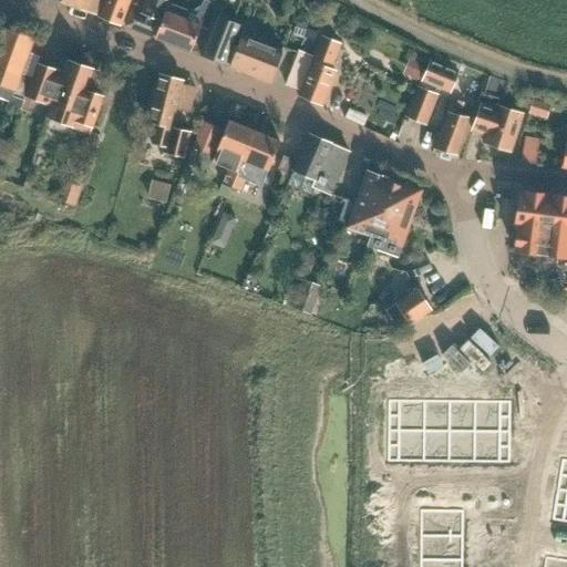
[(59,0),(96,14),(101,0),(59,0)]
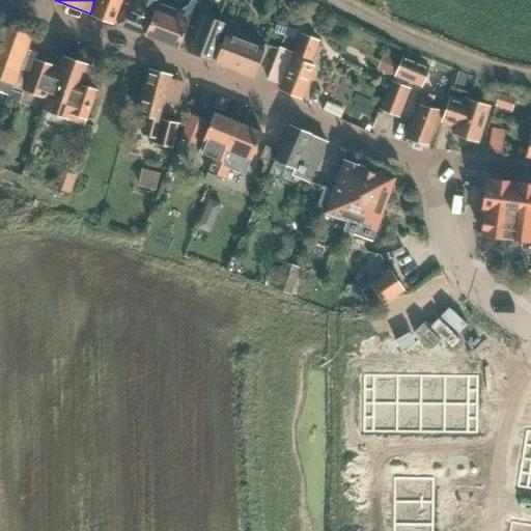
[(98,0),(92,16),(113,24),(121,0),(98,0)]
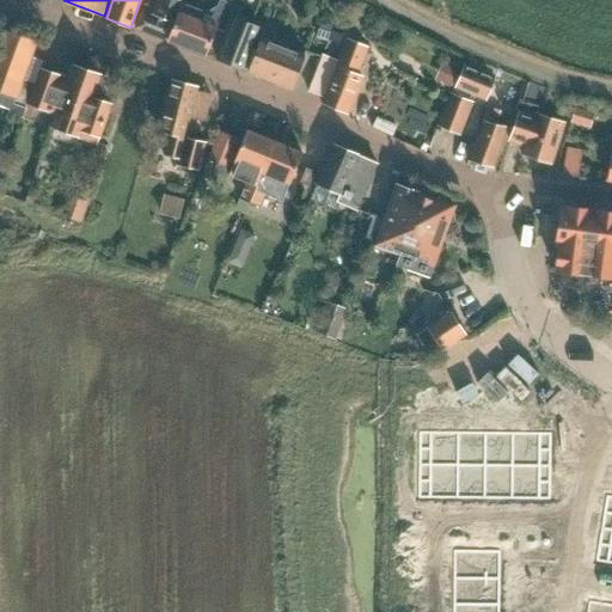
[(142,11),(135,30),(166,42),(166,41),(176,18),(181,5),(182,1),(177,0),(157,0),(151,14),(142,11)]
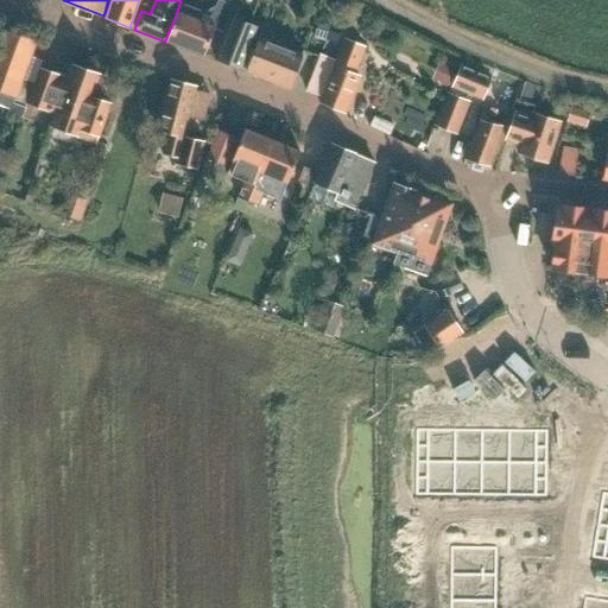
[(175,18),(165,40),(204,56),(215,30),(223,32),(234,6),(219,0),(217,0),(215,6),(202,13),(179,5),(175,18)]
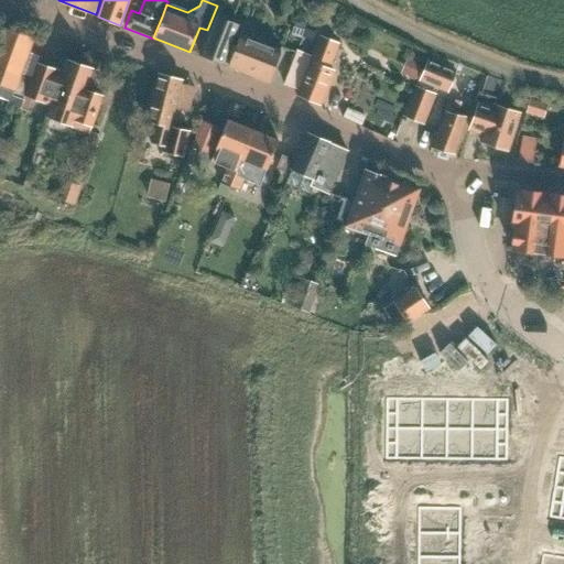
[(216,17),(201,55),(225,64),(232,44),(237,45),(229,66),(269,82),(281,52),(236,35),(239,26),(216,17)]
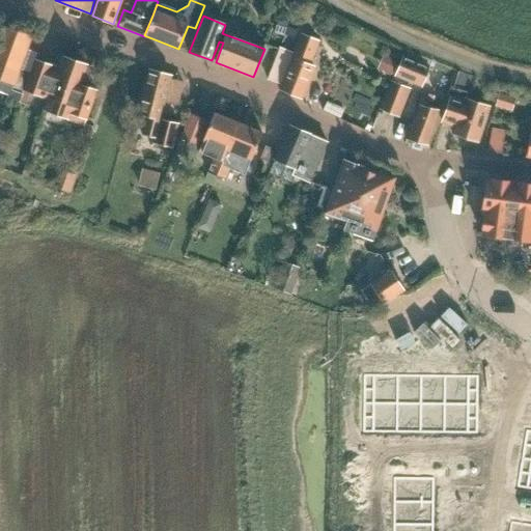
[(20,103),(26,83),(30,73),(20,70),(31,37),(0,26),(0,91),(7,94),(6,98),(20,103)]
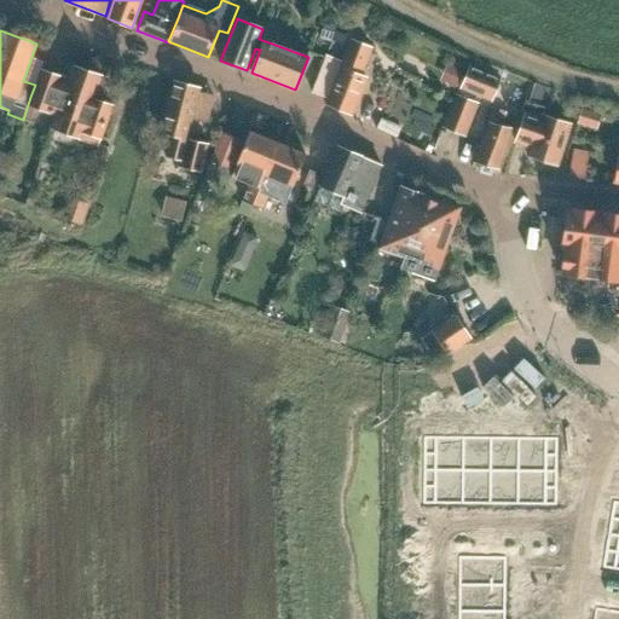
[(327,56),(313,93),(328,99),(325,104),(351,115),(360,94),(356,92),(371,53),(375,55),(377,51),(352,40),(342,62),(327,56)]
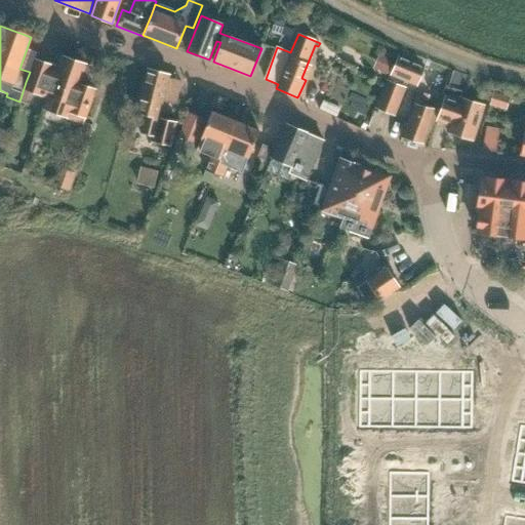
[(47,98),(44,109),(68,118),(69,113),(85,118),(94,90),(79,85),(86,65),(63,56),(58,68),(47,98)]
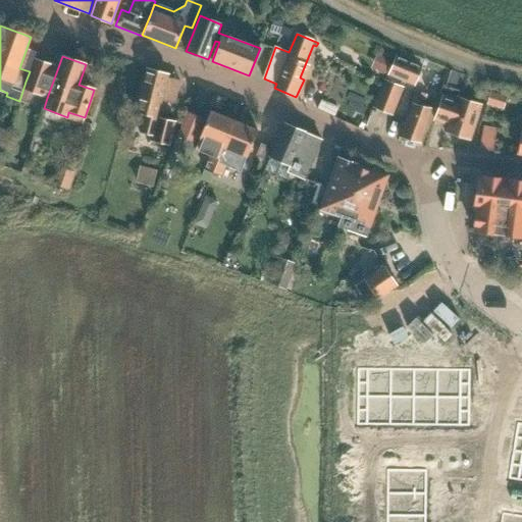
[(422,66),(397,56),(388,74),(414,85),(422,66)]
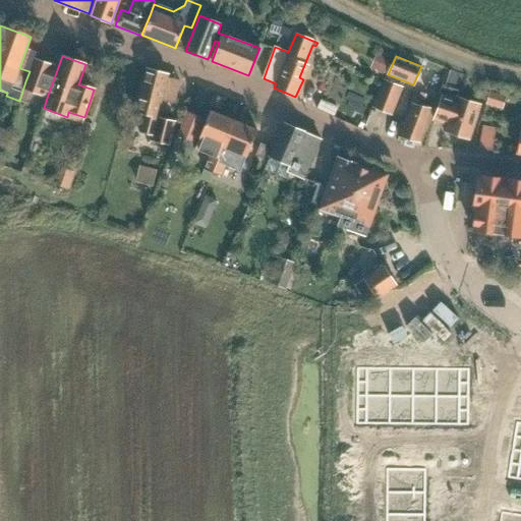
[(390,62),(383,58),(377,70),(385,73),(390,62)]
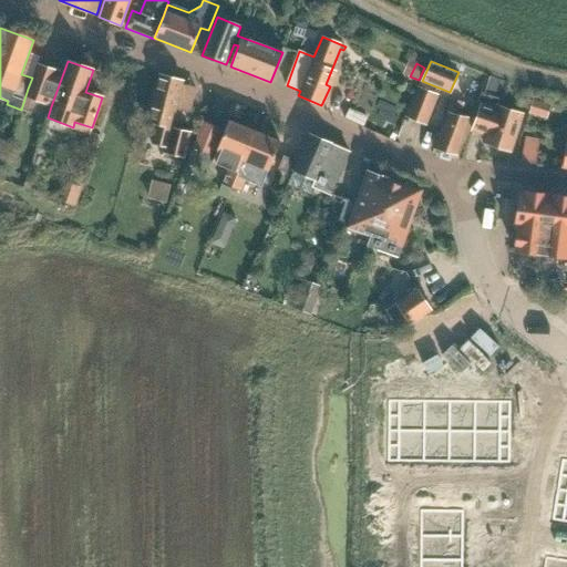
[(51,106),(63,73),(39,64),(30,90),(28,89),(21,110),(28,111),(32,99),(51,106)]
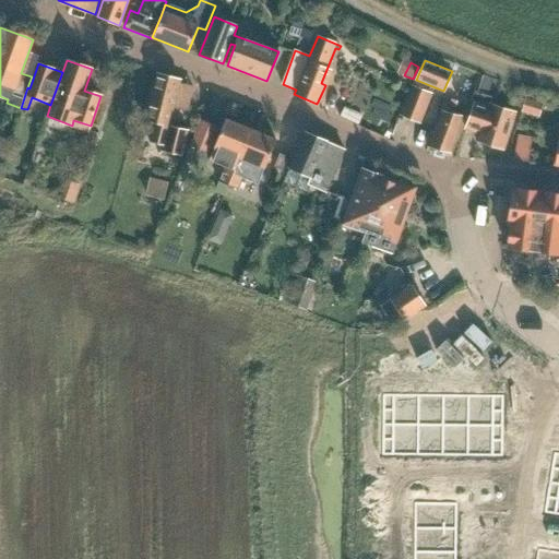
[(156,72),(143,119),(155,122),(150,141),(162,144),(161,151),(162,151),(180,156),(187,130),(168,126),(180,81),(180,80),(156,72)]
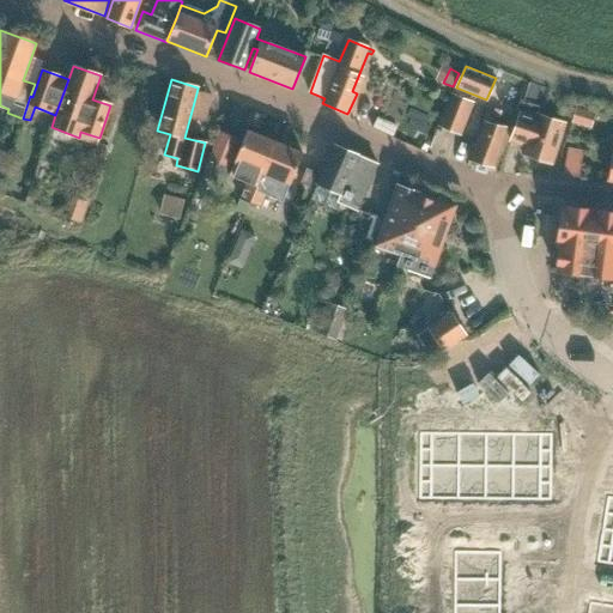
[(526,89),(522,102),(545,110),(550,96),(526,89)]
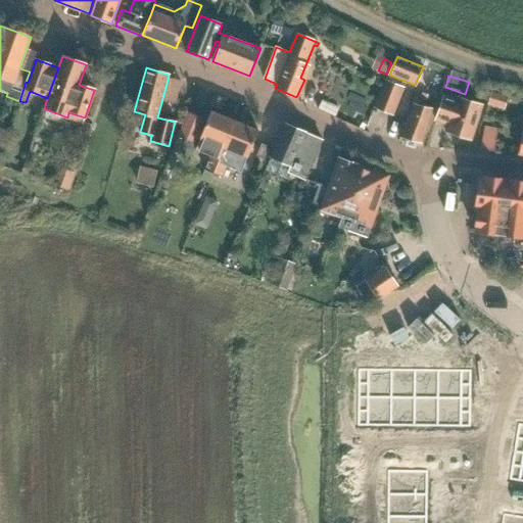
[(385,81),(374,106),(392,114),(403,89),(385,81)]
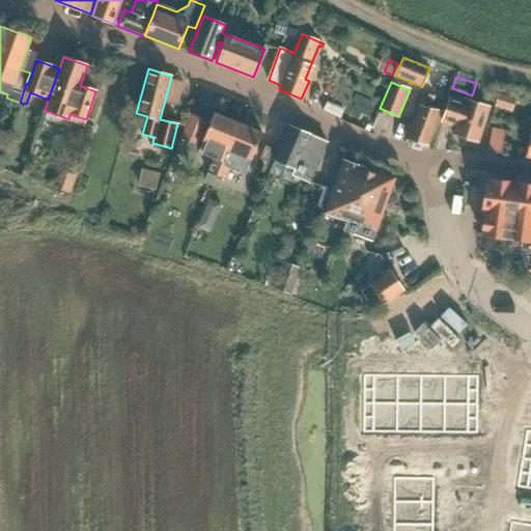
[(420,107),(407,139),(426,145),(439,110),(430,107),(435,96),(422,92),(417,106),(420,107)]
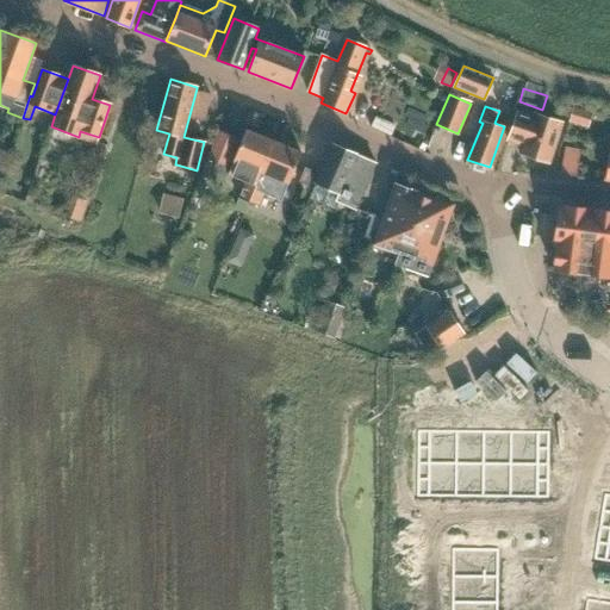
[(572,107),(567,123),(584,128),(589,112),(572,107)]
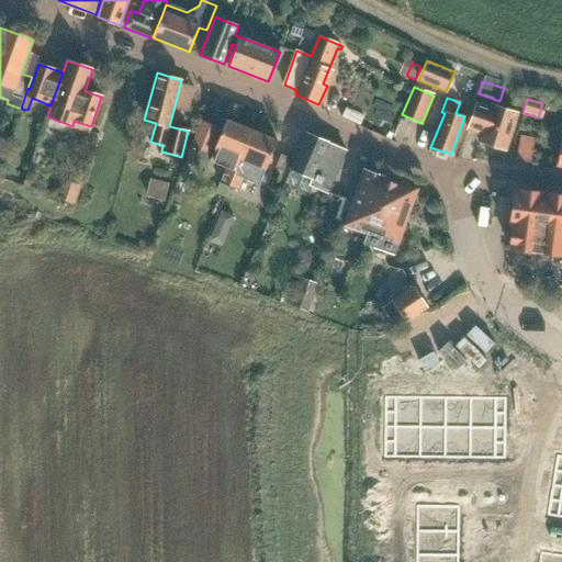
[(490,108),(476,103),(468,130),(481,135),(479,142),(505,150),(518,114),(491,105),(490,108)]
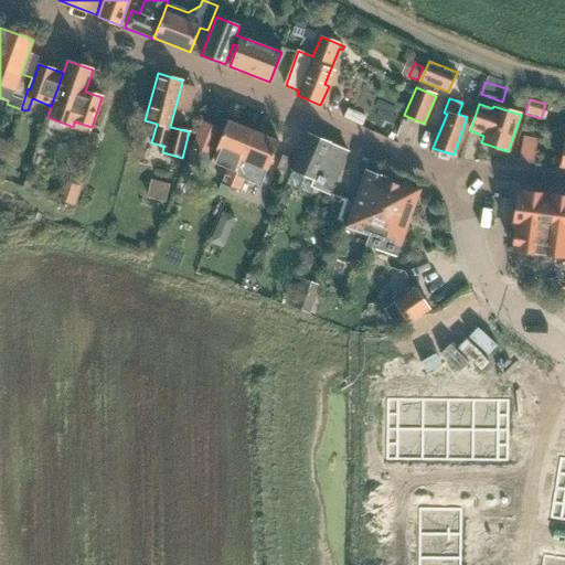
[(227,120),(211,161),(227,167),(221,183),(230,188),(241,159),(253,130),(227,120)]
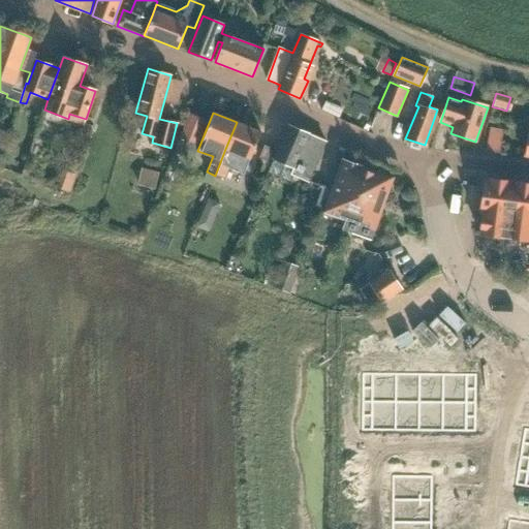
[(189,114),(179,137),(196,145),(207,120),(189,114)]
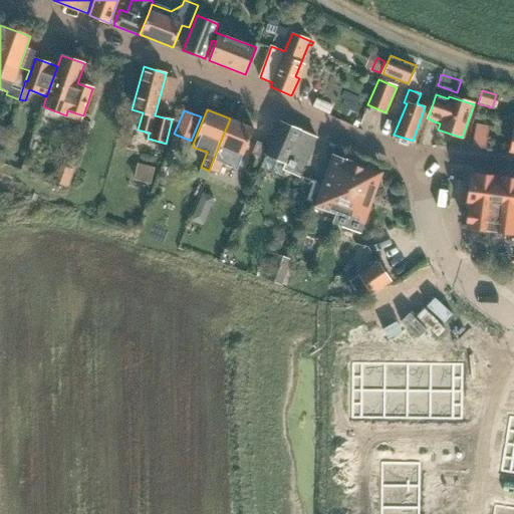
[(219,145),(209,171),(218,174),(224,161),(225,161),(230,150),(242,155),(253,129),(230,118),(219,145)]
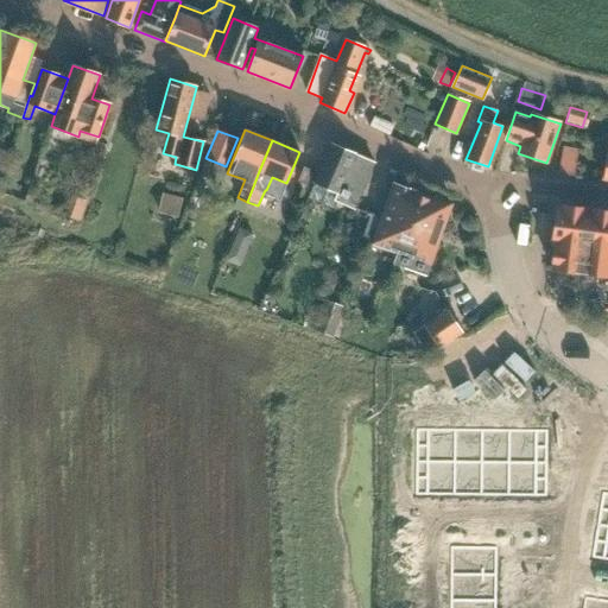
[(314,184),(308,198),(333,209),(336,202),(354,210),(375,163),(333,144),(314,184)]
